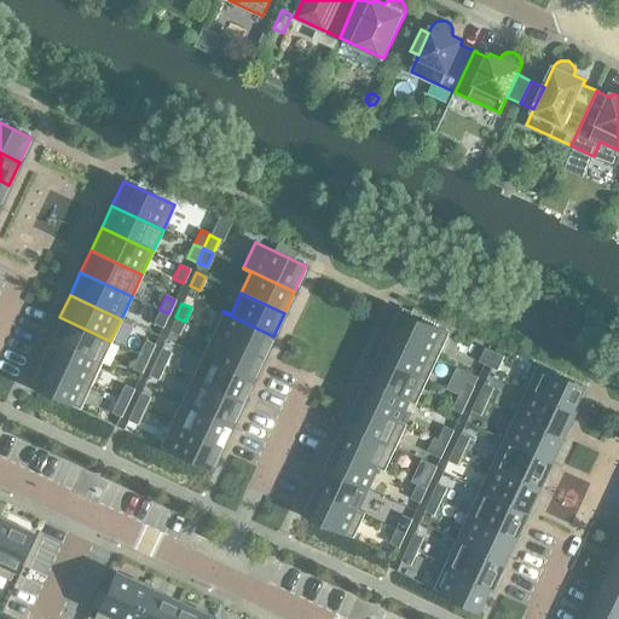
[(162,328),(168,313),(160,310),(152,323),(162,328)]
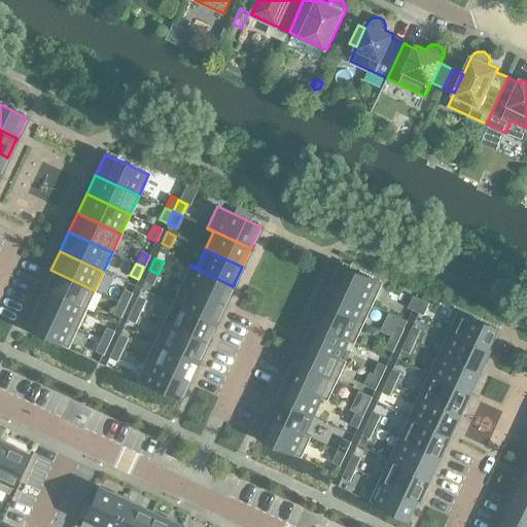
[(339,264),(329,285),(373,305),(383,284),(339,264)]
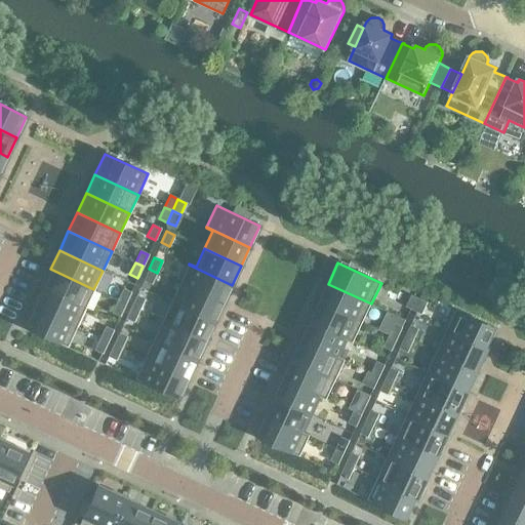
[(223,304),(232,285),(189,265),(179,283),(223,304)]
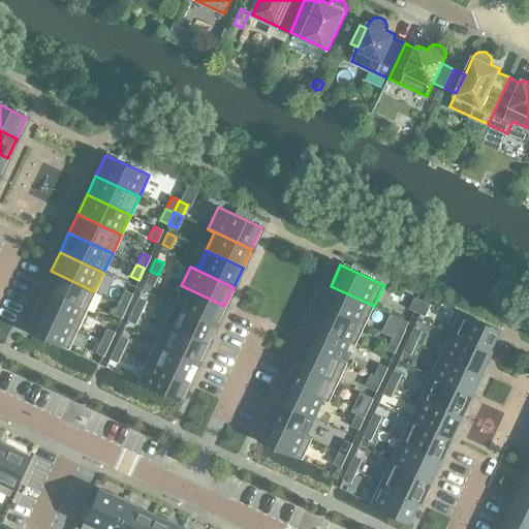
[(94,291),(51,271),(41,290),(86,311),(94,291)]
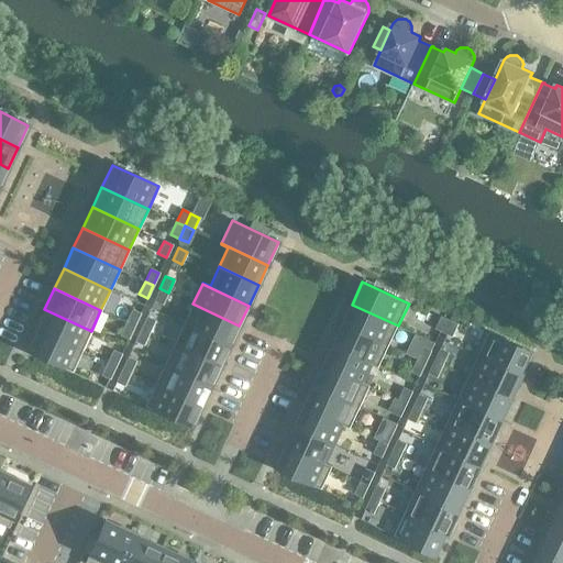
[(162,305),(168,293),(159,288),(154,301),(162,305)]
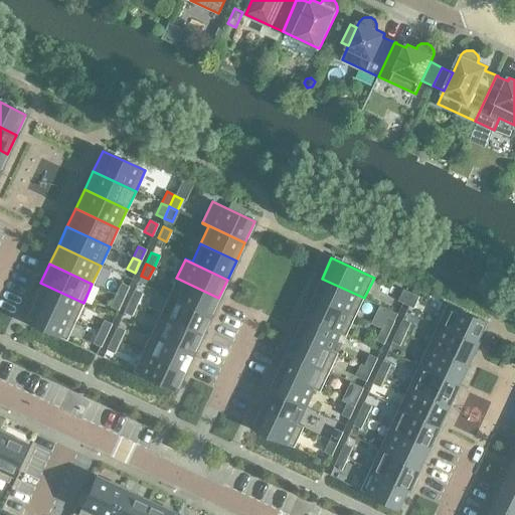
[(210,317),(218,298),(176,278),(167,297),(210,317)]
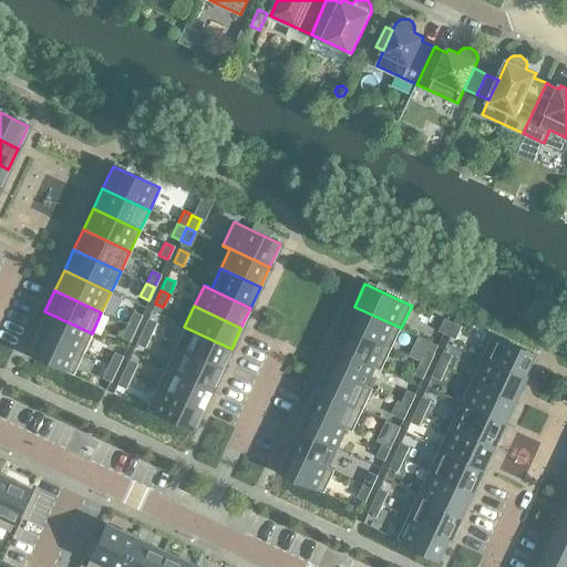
[(401,328),(354,307),(344,327),(391,349),(401,328)]
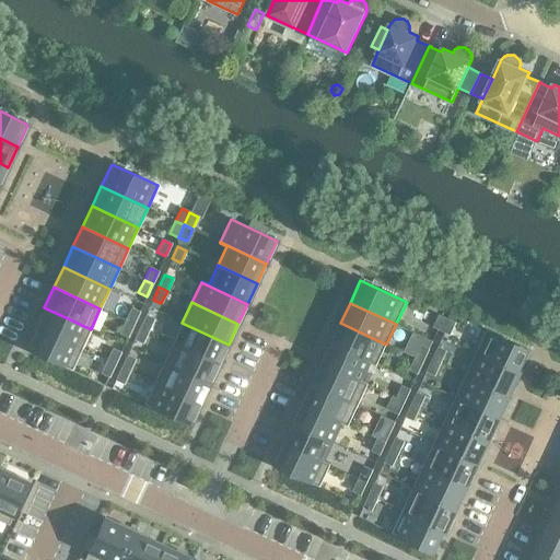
[(91,329),(44,307),(35,327),(81,349),(91,329)]
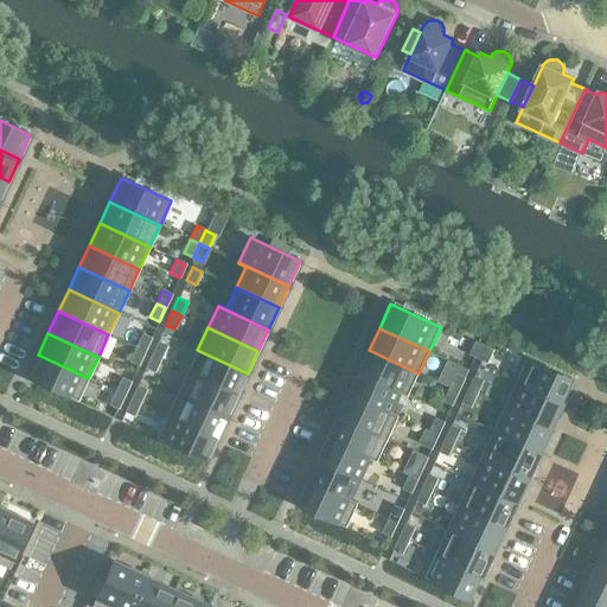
[(145,351),(151,338),(142,333),(135,347),(145,351)]
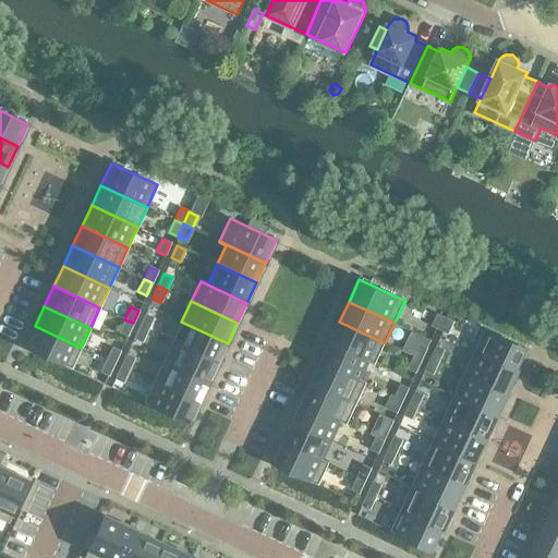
[(145,314),(140,326),(147,330),(154,317),(145,314)]
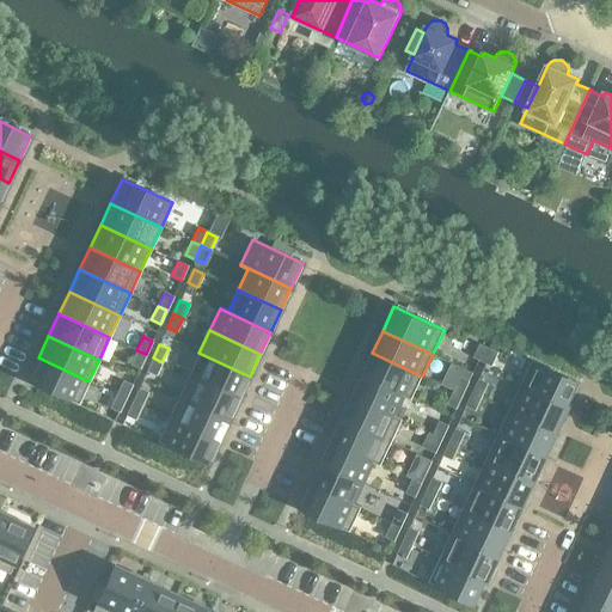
[(483,362),(489,348),(481,344),(473,357),(483,362)]
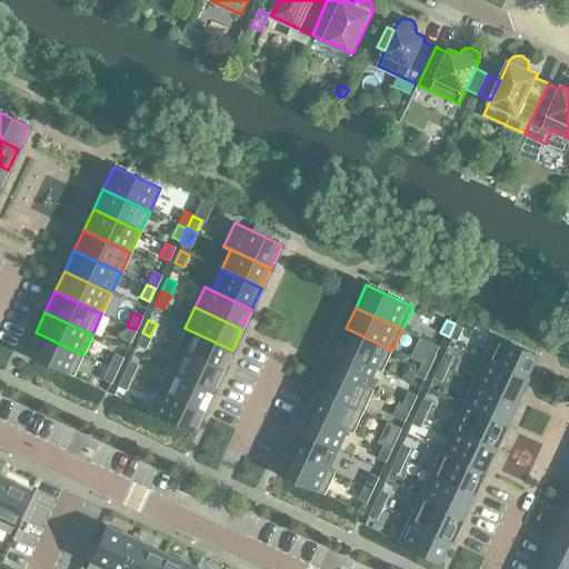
[(463,328),(455,323),(449,337),(458,340),(463,328)]
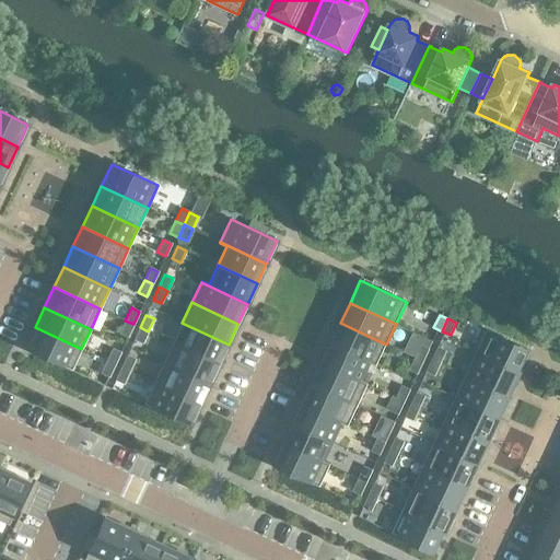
[(128,337),(133,324),(125,321),(119,333),(128,337)]
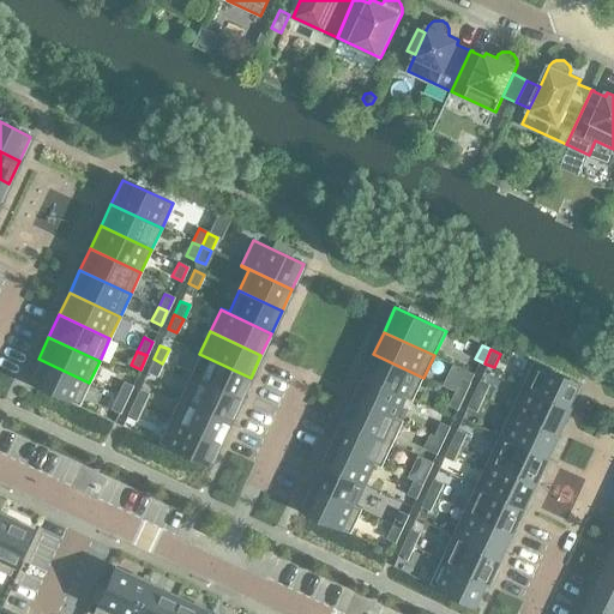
[(240,399),(251,378),(199,354),(199,355),(208,359),(198,378),(190,374),(190,375),(240,399)]
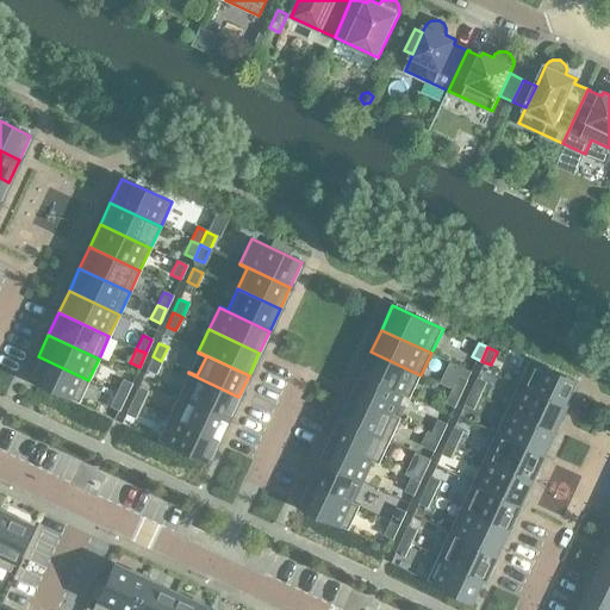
[(421,375),(371,352),(361,374),(411,397),(421,375)]
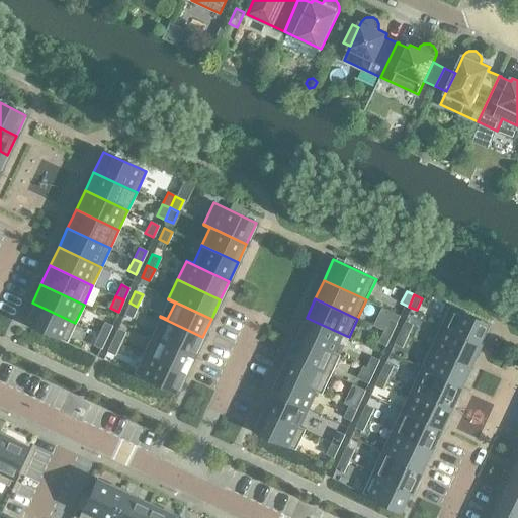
[(75,323),(32,303),(23,323),(66,342),(75,323)]
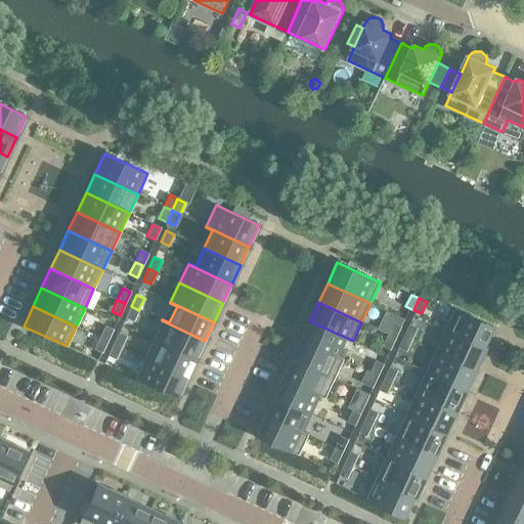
[(133,321),(138,310),(131,306),(125,317),(133,321)]
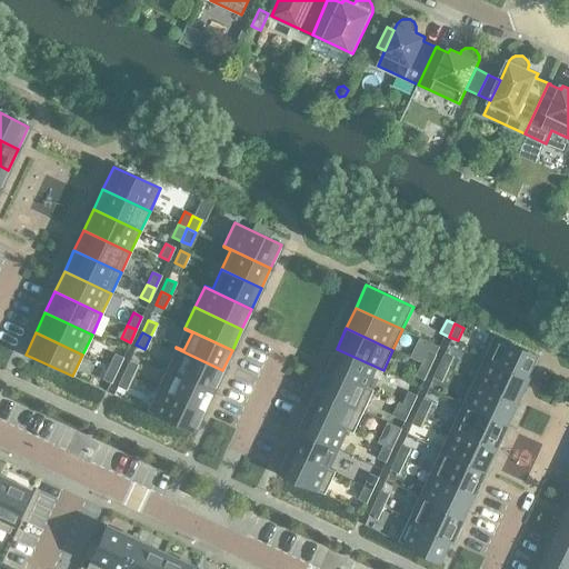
[(495,336),(485,359),(528,379),(528,378),(526,377),(537,356),(495,336)]
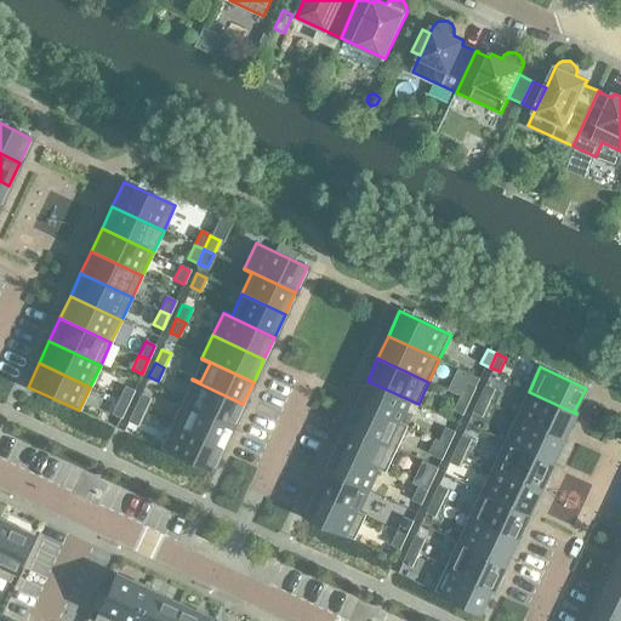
[(232,426),(243,404),(192,380),(181,403),(232,426)]
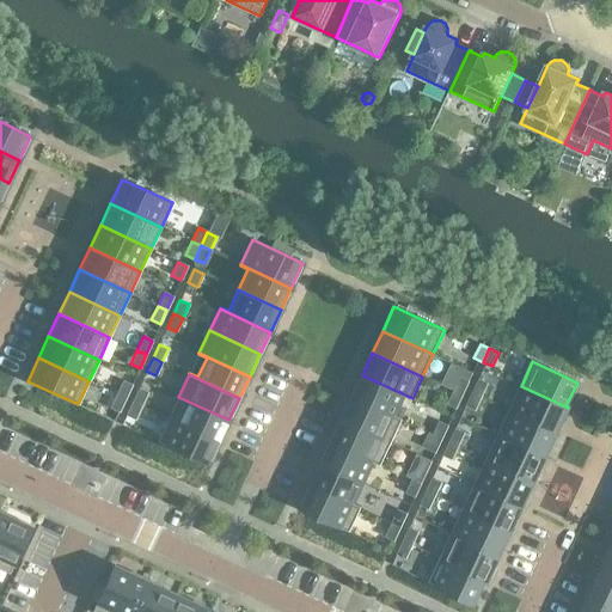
[(412,398),(362,375),(352,397),(402,421),(403,420),(395,416),(404,396),(411,399),(412,398)]
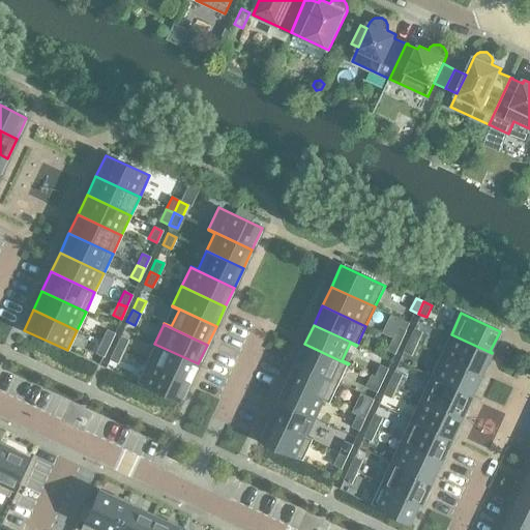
[(399,327),(393,339),(401,343),(407,330),(399,327)]
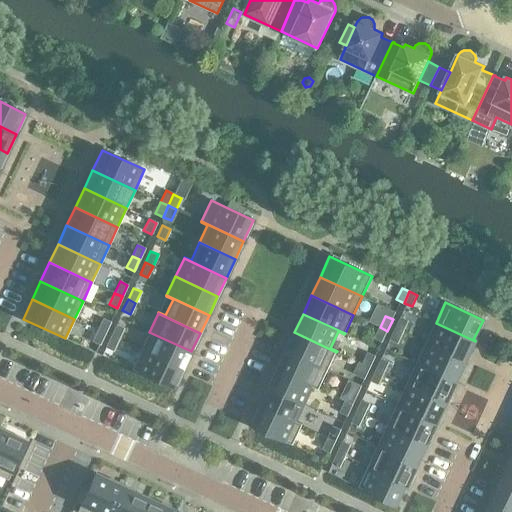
[(408,321),(401,317),(395,329),(403,332),(408,321)]
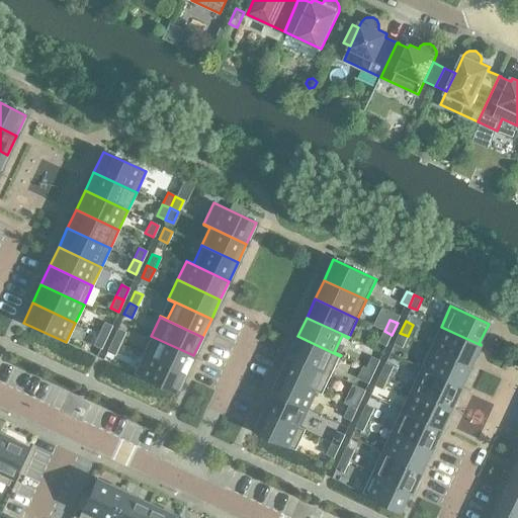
[(103,322),(98,334),(106,337),(111,326),(103,322)]
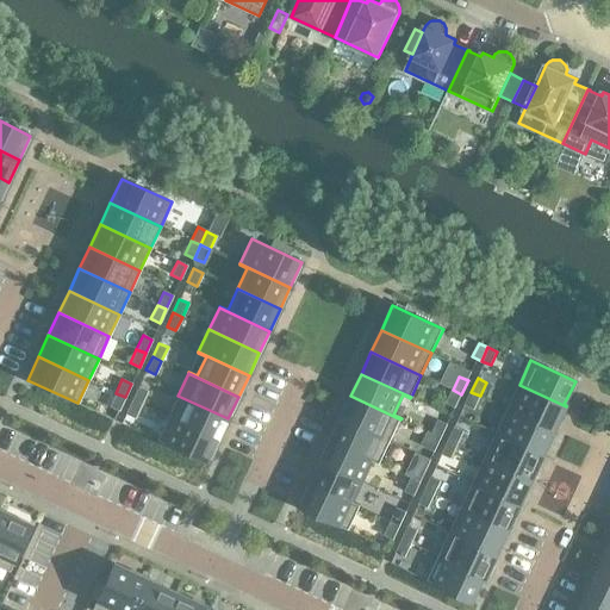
[(554,430),(566,406),(520,385),(508,409),(554,430)]
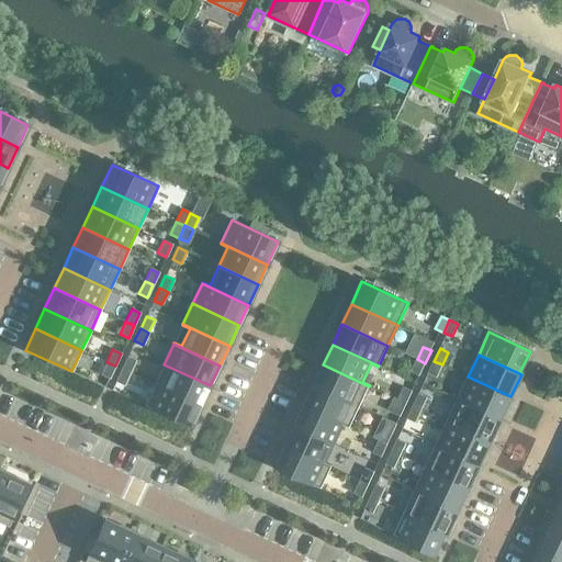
[(135,360),(127,357),(121,369),(130,373),(135,360)]
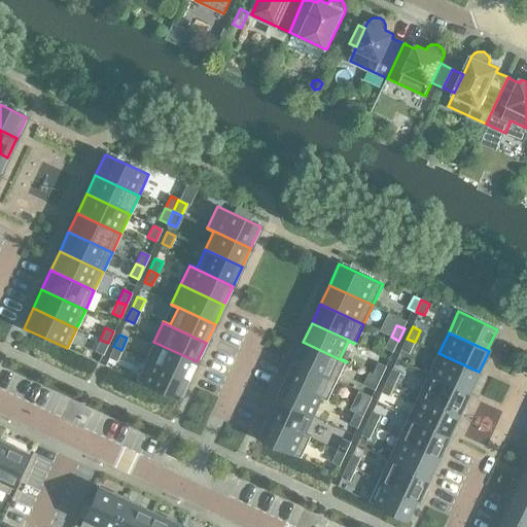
[(393,352),(398,341),(391,337),(385,348),(393,352)]
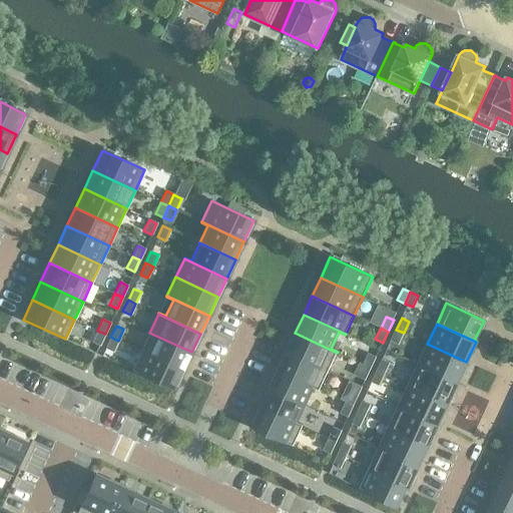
[(399,345),(404,333),(396,330),(391,341),(399,345)]
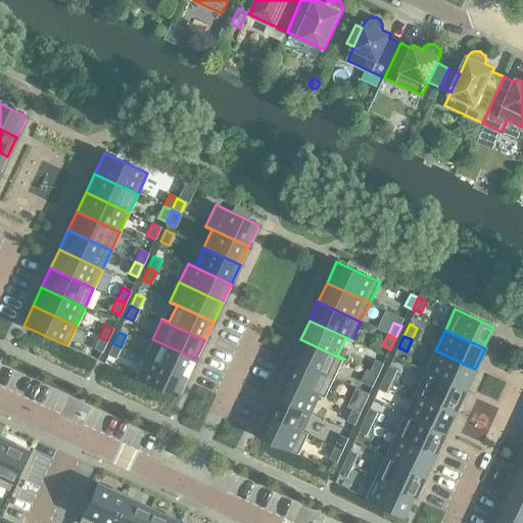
[(101,352),(107,340),(99,337),(94,348),(101,352)]
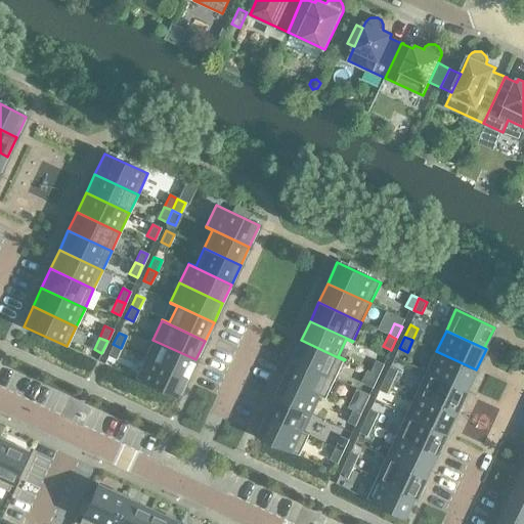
[(187,379),(195,359),(153,340),(144,358),(187,379)]
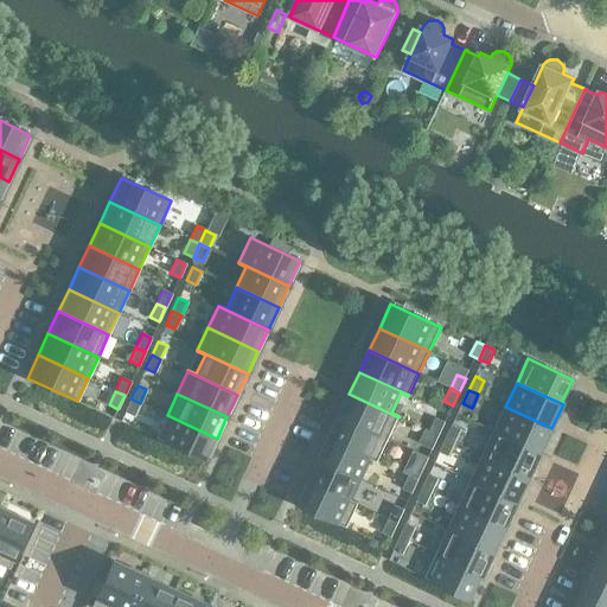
[(398,417),(349,394),(338,415),(389,439),(398,417)]
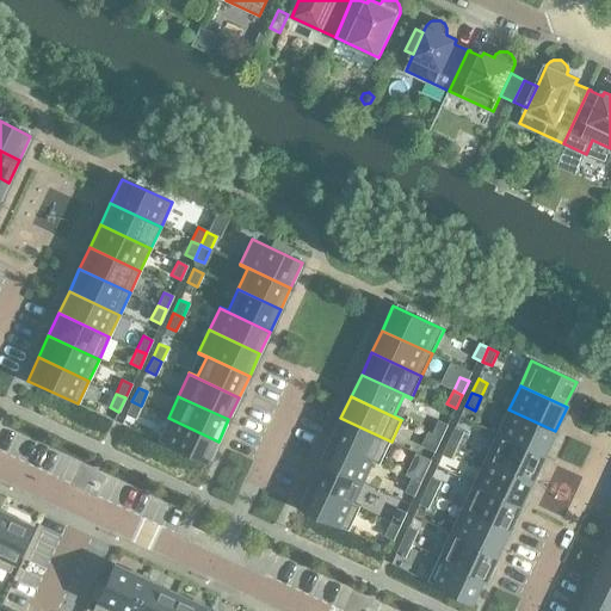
[(135,419),(141,406),(131,401),(125,414),(135,419)]
